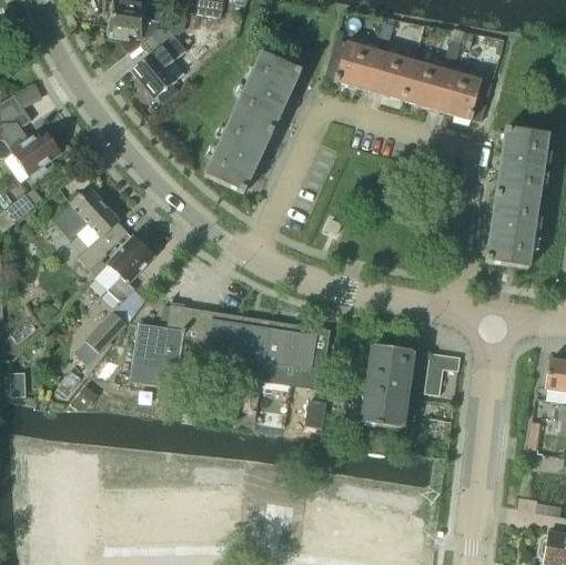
[(192,0),(190,12),(221,18),(223,0),(192,0)]
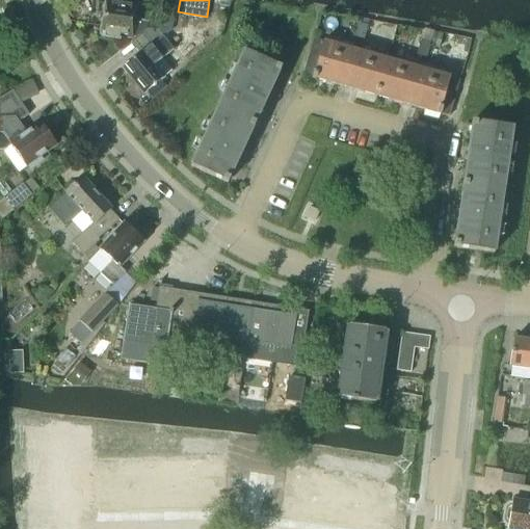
[(103,14),(100,33),(120,36),(121,32),(133,34),(134,36),(135,37),(150,26),(158,27),(160,9),(150,7),(148,21),(135,19),(137,5),(110,1),(107,15),(103,14)]
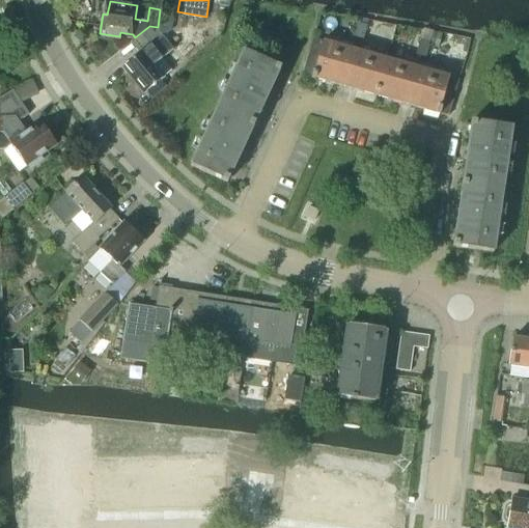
[(141,52),(126,64),(138,78),(138,82),(141,86),(145,87),(146,89),(154,84),(155,84),(157,82),(157,81),(162,77),(165,75),(155,62),(162,56),(173,46),(167,38),(164,35),(171,29),(173,11),(160,9),(158,27),(149,26),(135,37),(132,39),(141,52)]
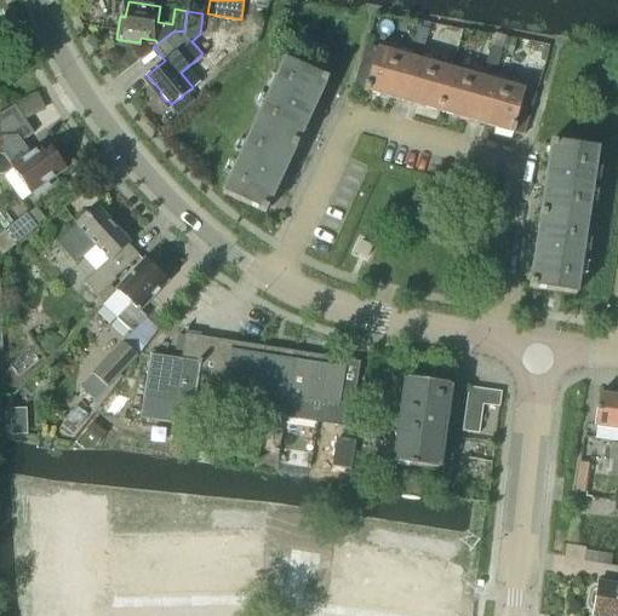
[(419,24),(415,40),(427,44),(431,28),(419,24)]
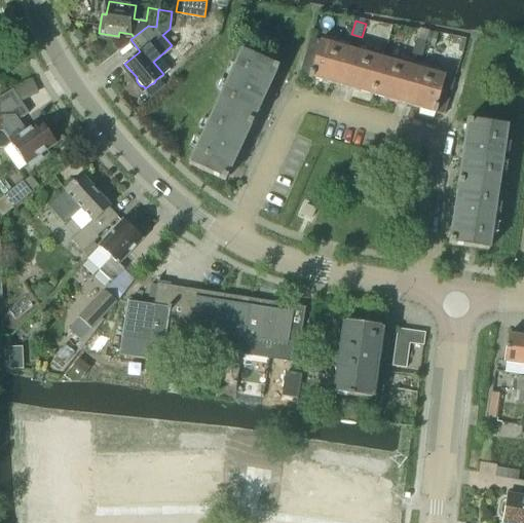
[(428,44),(436,46),(440,32),(432,30),(428,44)]
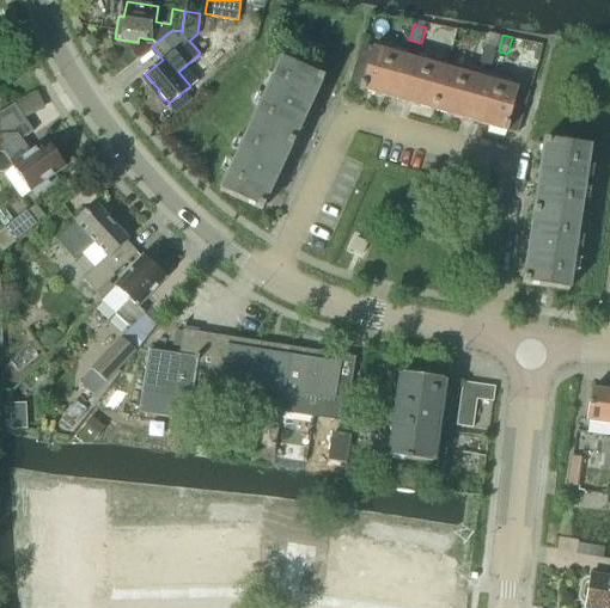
[(361,41),(355,62),(366,65),(370,55),(373,44),(361,41)]
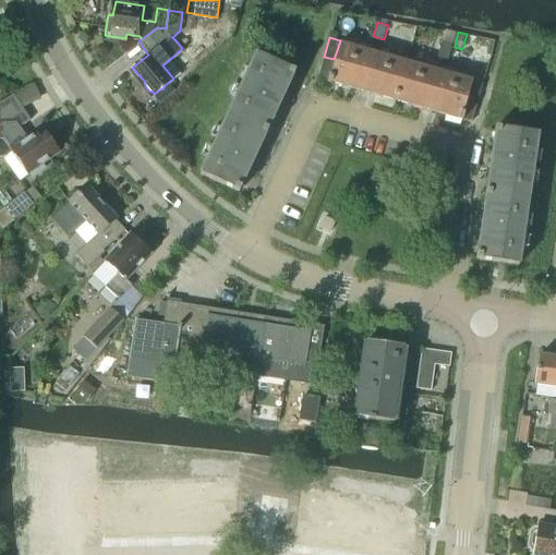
[(331,69),(328,79),(328,80),(395,98),(407,59),(340,39),(340,40),(337,50),(334,59),(331,69)]
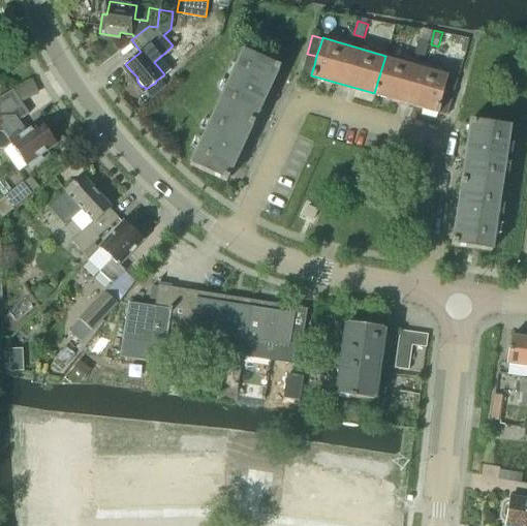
[(420,38),(416,52),(426,54),(430,41),(420,38)]
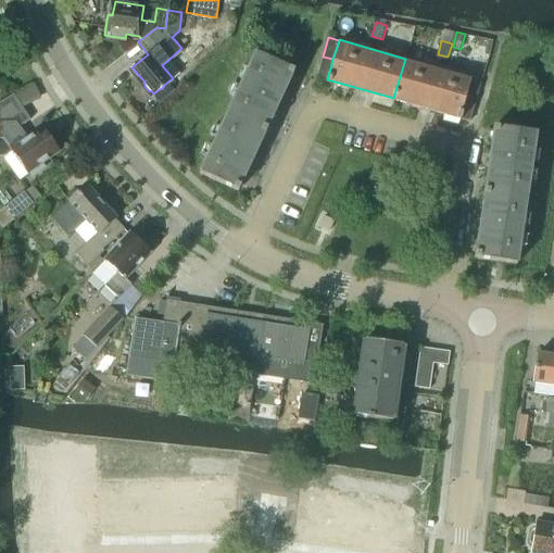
[(254,50),(227,111),(266,128),(294,68),(254,50)]
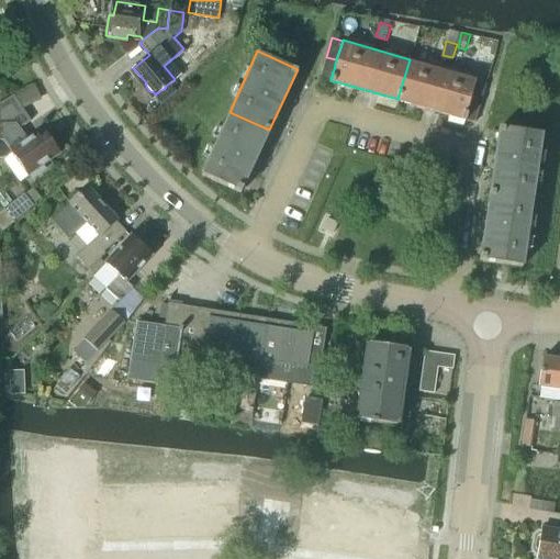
[(326,57),(324,66),(334,69),(336,59),(326,57)]
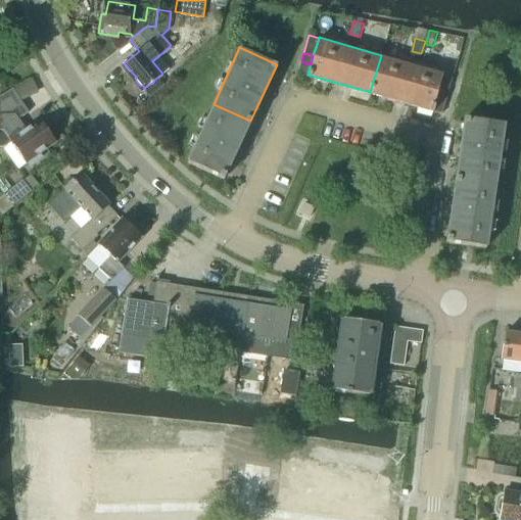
[(381,55),(370,92),(433,110),(434,109),(436,100),(439,92),(441,83),(443,74),(442,73),(381,55)]
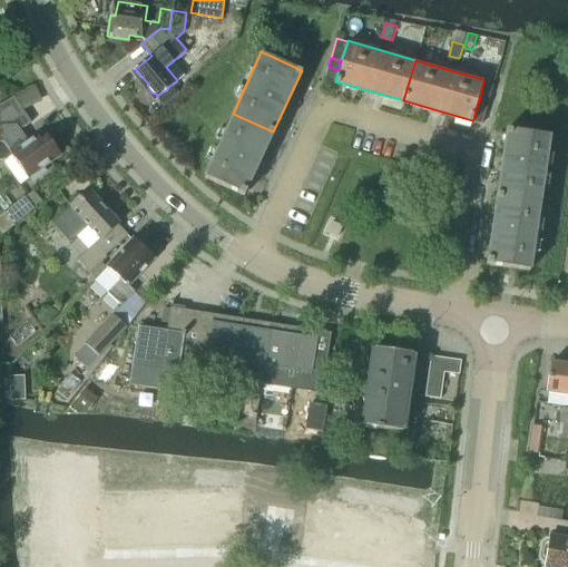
[(329,67),(325,77),(335,80),(339,70),(329,67)]
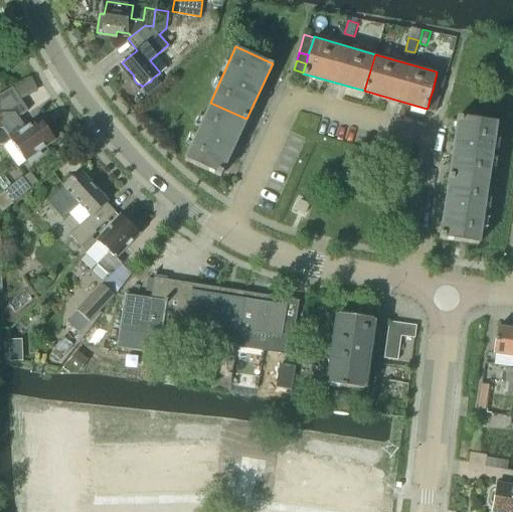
[(437,72),(433,91),(441,93),(446,75),(437,72)]
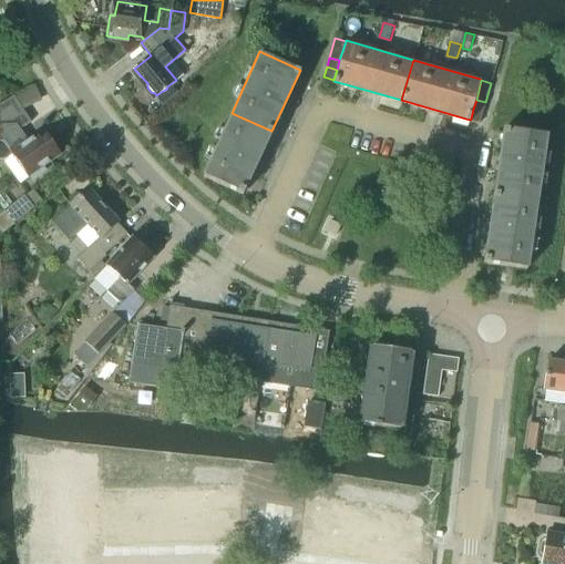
[(37,134),(29,139),(20,127),(31,120),(13,94),(0,102),(0,155),(10,155),(13,153),(30,174),(31,173),(34,176),(47,167),(43,164),(61,151),(48,133),(40,139),(37,134)]
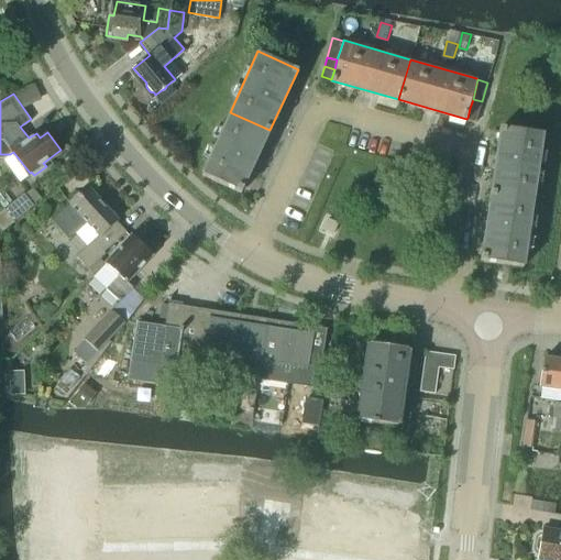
[(482,101),(473,99),(470,108),(480,111),(482,101)]
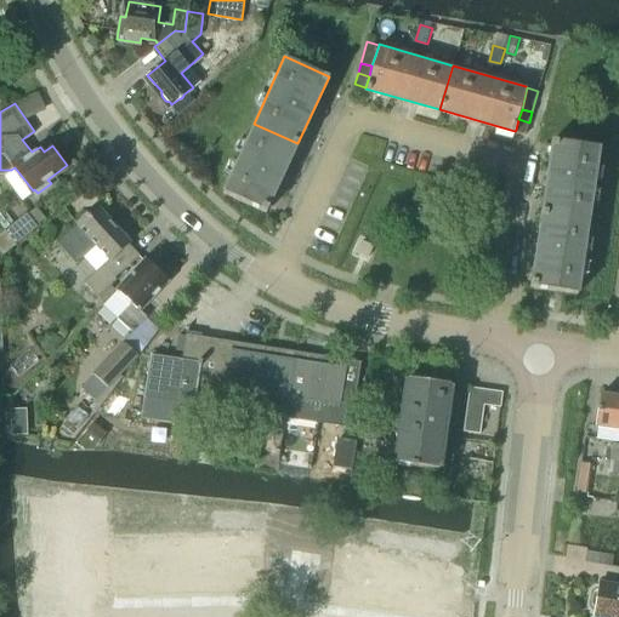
[(518,119),(516,130),(526,133),(529,123),(518,119)]
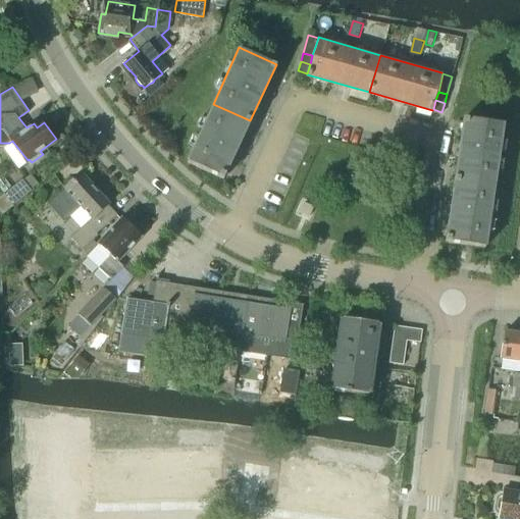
[(188,160),(224,177),(250,120),(213,104),(188,160)]
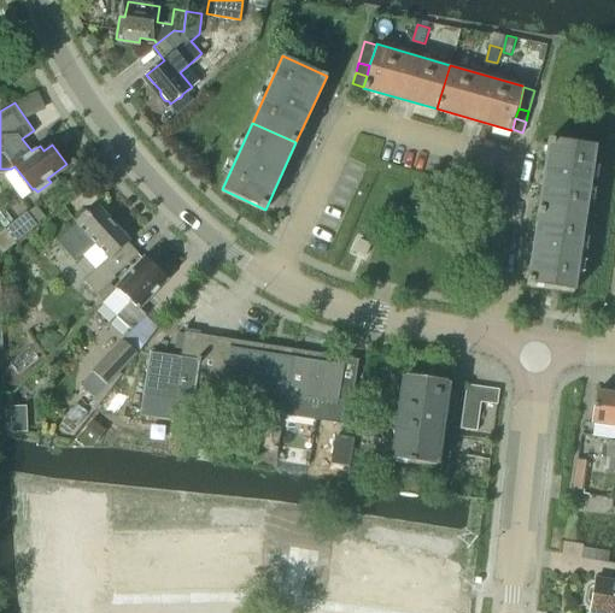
[(595,145),(549,139),(538,211),(584,217),(595,145)]
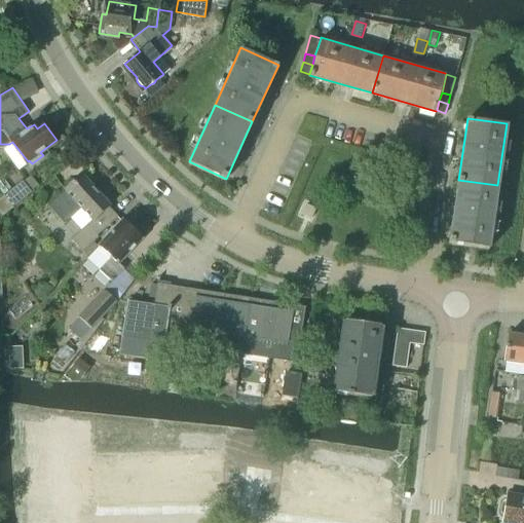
[(94,219),(87,224),(72,237),(84,251),(100,235),(99,234),(119,215),(109,204),(111,203),(82,173),(66,188),(67,189),(49,204),(66,222),(82,207),(94,219)]
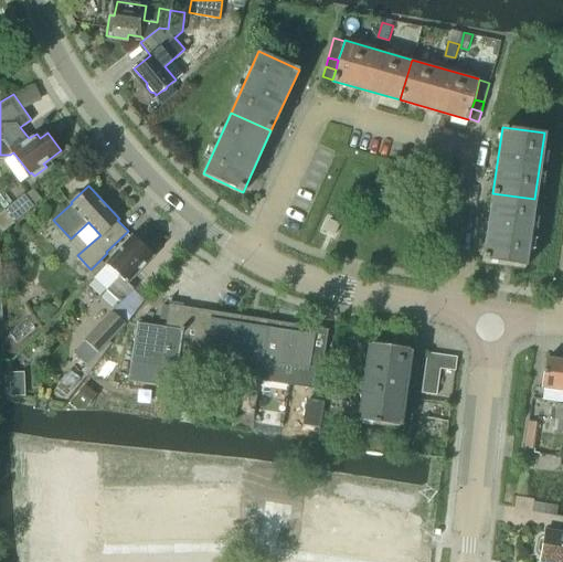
[(25,192),(0,211),(0,224),(2,228),(34,202),(33,201),(41,194),(34,187),(27,193),(25,192)]
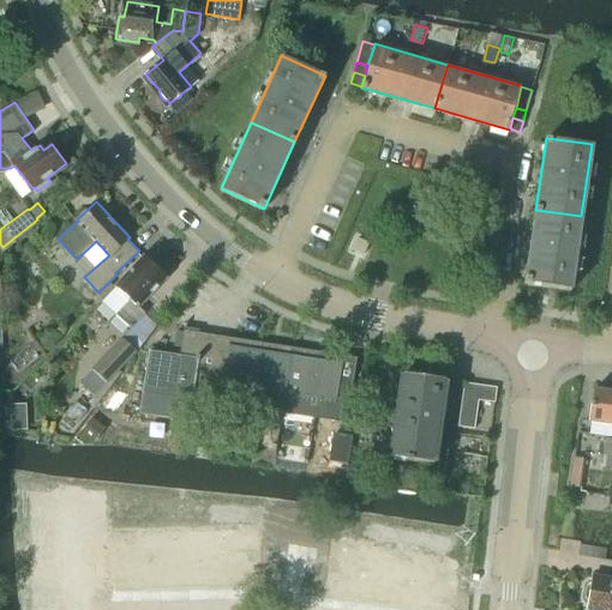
[(525,282),(570,289),(581,216),(535,210),(525,282)]
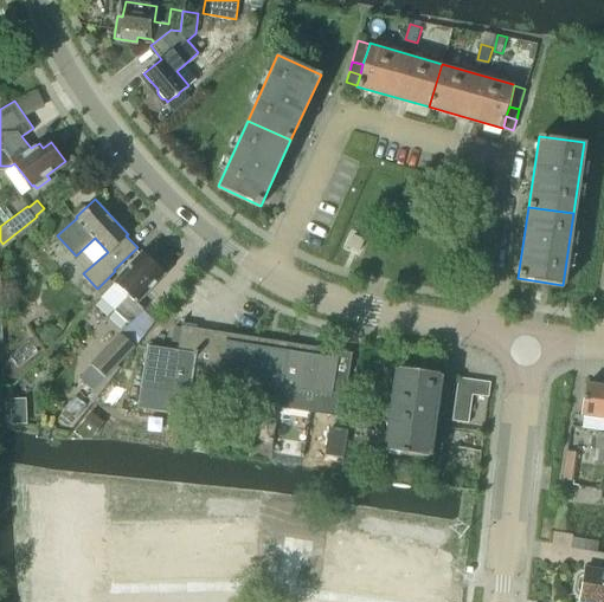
[(130,323),(143,309),(137,303),(165,273),(155,264),(156,260),(149,253),(146,254),(142,252),(114,282),(129,296),(115,310),(130,323)]
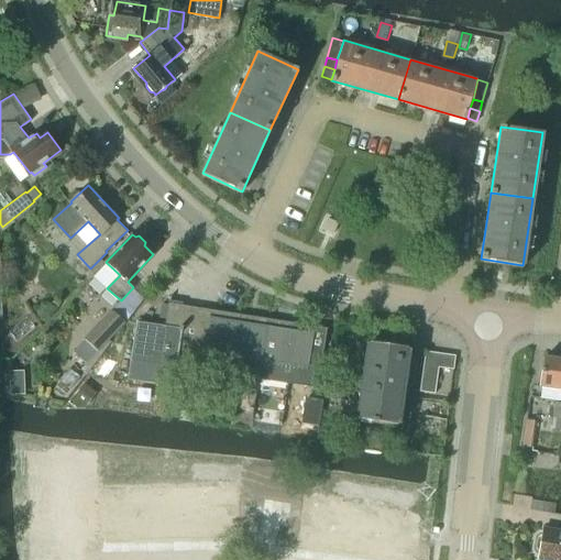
[(139,313),(129,372),(175,379),(177,364),(178,355),(195,358),(196,348),(206,350),(233,354),(232,364),(262,369),(261,376),(290,381),(318,385),(327,327),(298,322),(270,318),(172,303),(172,300),(173,294),(172,294),(166,326),(139,321),(140,313),(139,313)]
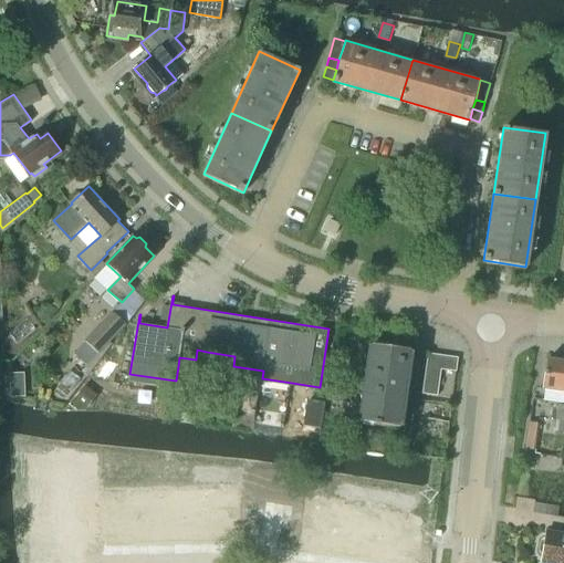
[(89,364),(127,323),(114,312),(76,352),(89,364)]
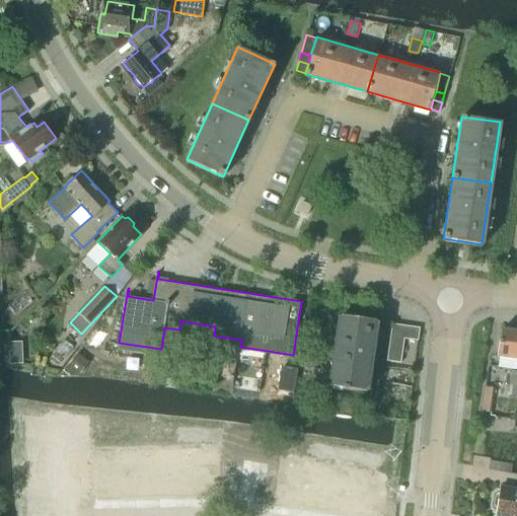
[(366,391),(371,357),(376,320),(341,315),(330,386),(366,391)]
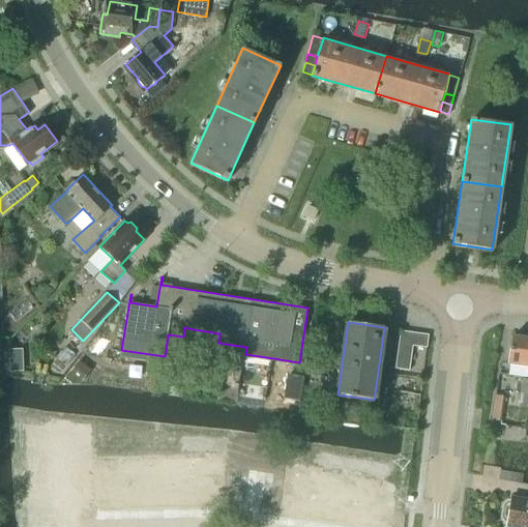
[(401,329),(399,343),(408,344),(410,330),(401,329)]
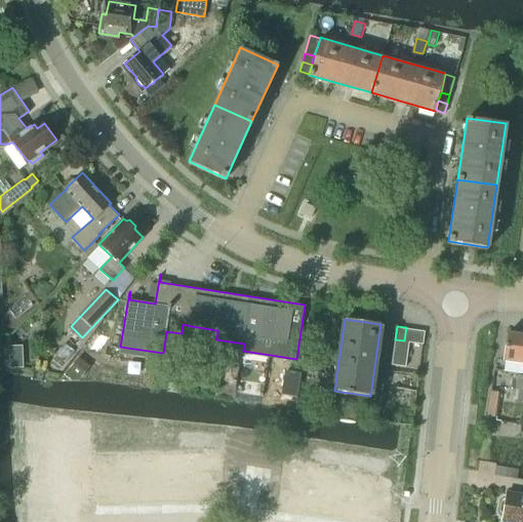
[(404,340),(409,342),(413,342),(415,329),(406,327),(404,340)]
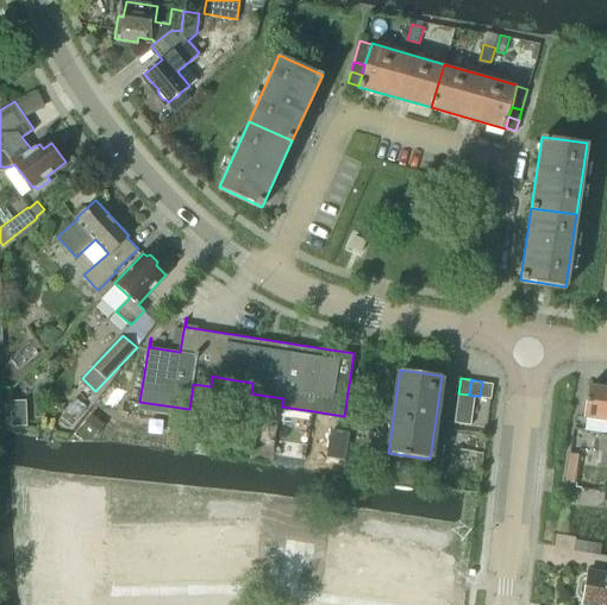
[(482,382),(480,396),(492,397),(493,383),(482,382)]
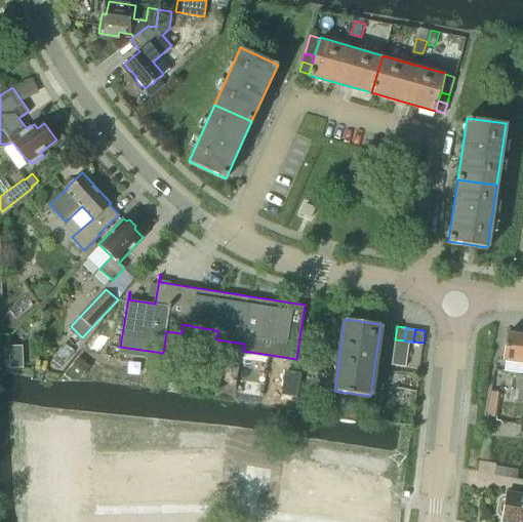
[(505,360),(522,362),(522,333),(509,331),(505,360)]
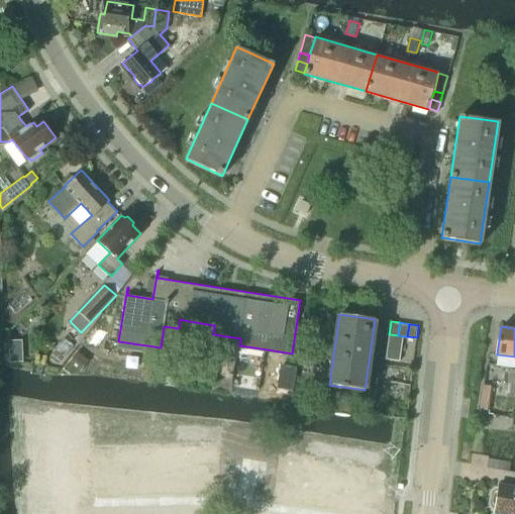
[(389,334),(388,341),(402,343),(403,336),(398,335),(389,334)]
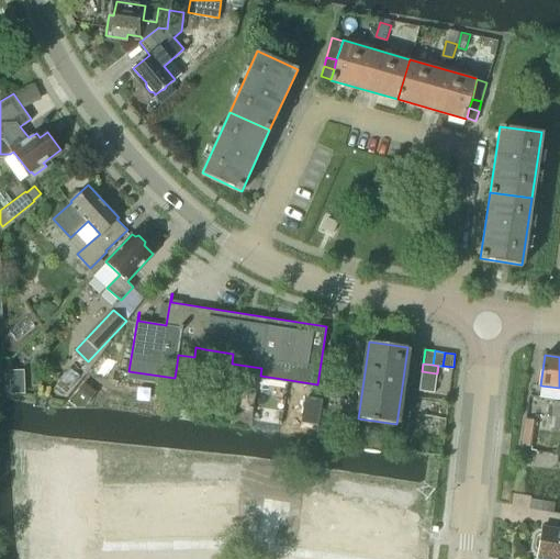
[(422,371),(421,380),(436,382),(437,373),(422,371)]
